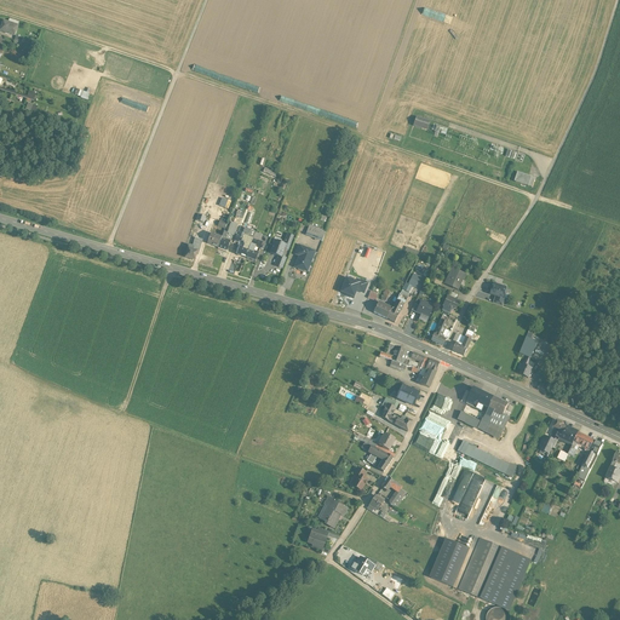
[(9,23),(4,22),(0,32),(15,38),(18,27),(9,23)]
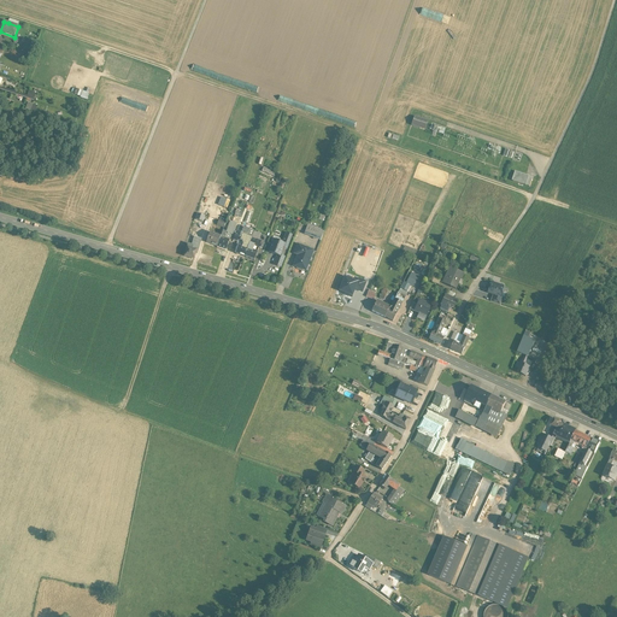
[(34,101),(36,94),(28,92),(28,94),(22,93),(21,94),(17,93),(16,99),(23,101),(24,98),(34,101)]
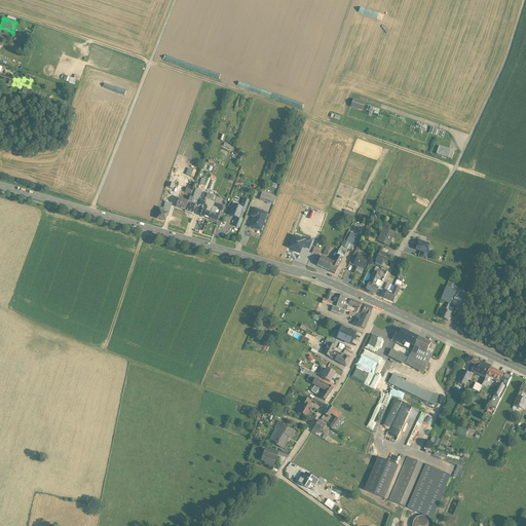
[(75,83),(68,80),(66,85),(73,88),(75,83)]
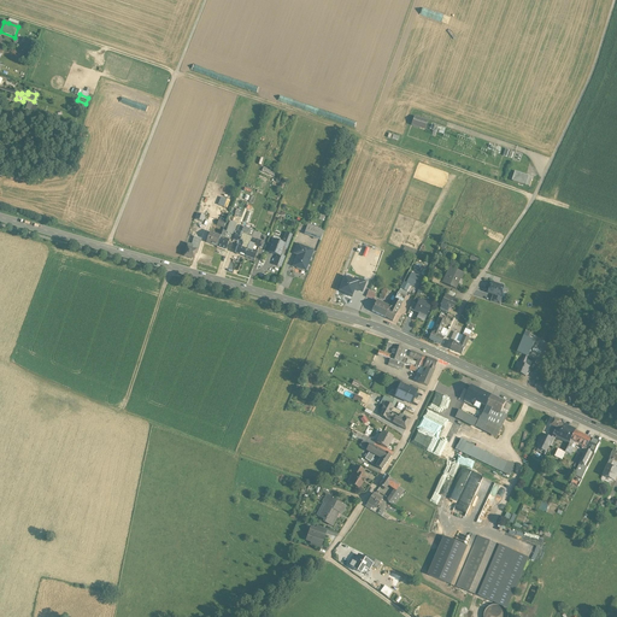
[(34,101),(27,99),(24,107),(31,110),(34,101)]
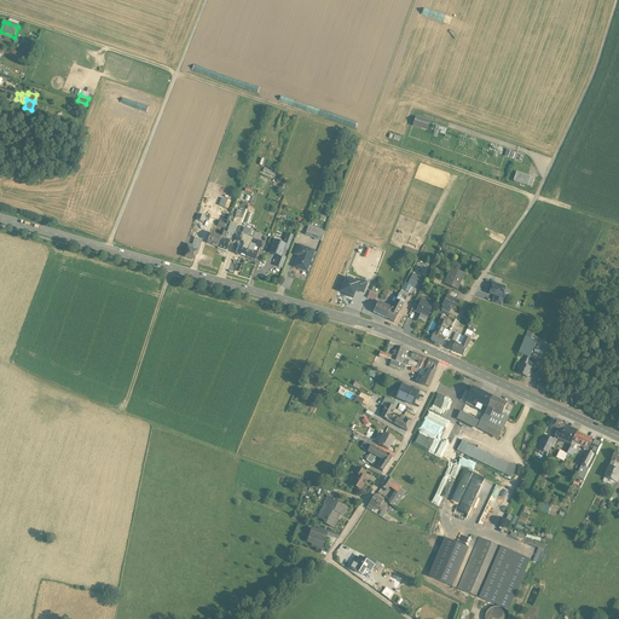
[(428,122),(416,119),(414,126),(426,131),(428,122)]
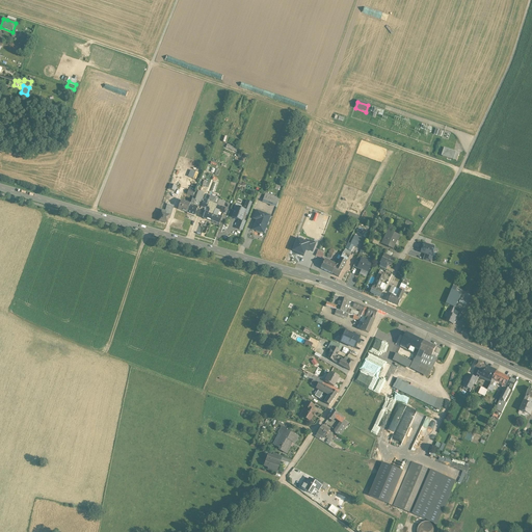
[(459,154),(444,149),(441,157),(456,162),(459,154)]
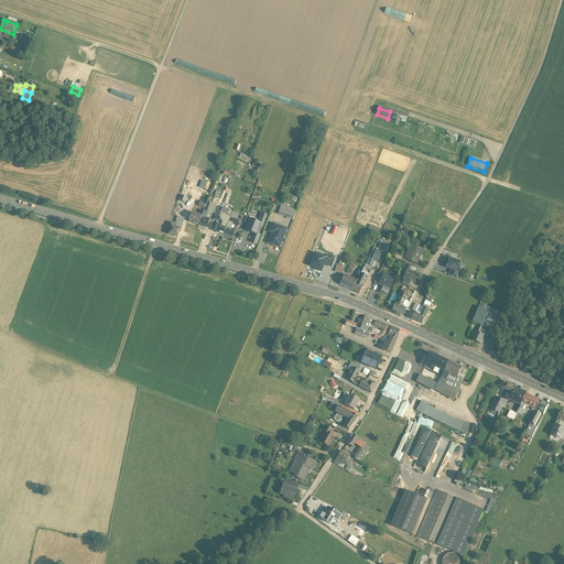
[(201,181),(198,188),(207,191),(209,184),(201,181)]
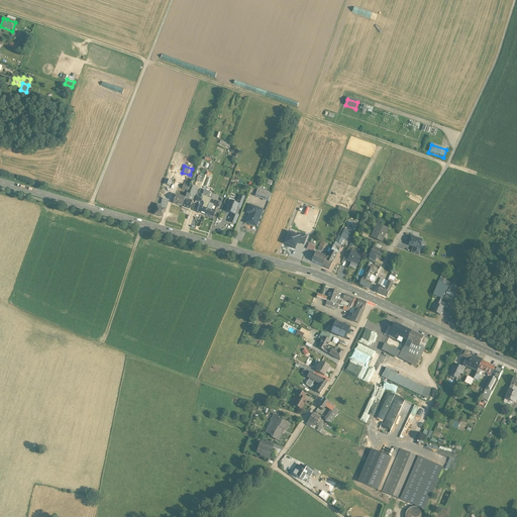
[(179,173),(168,168),(166,172),(177,176),(179,173)]
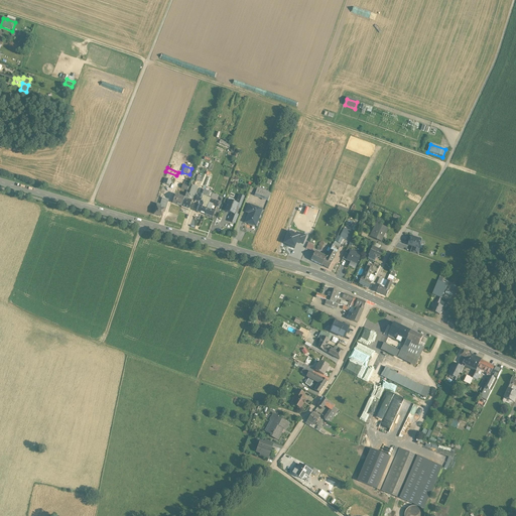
[(192,177),(180,172),(179,176),(190,181),(191,179),(192,177)]
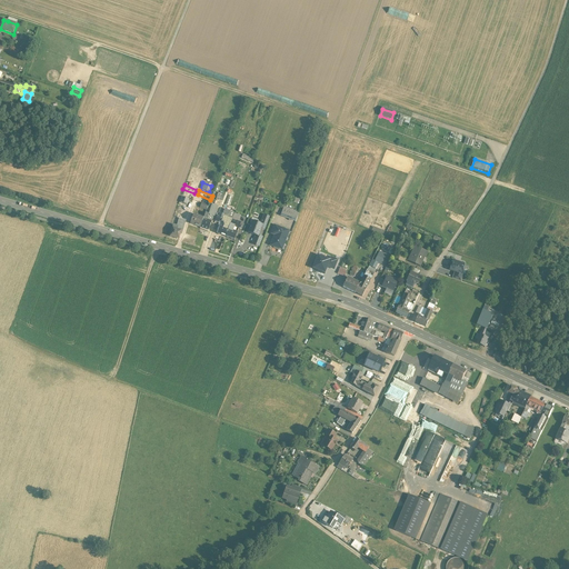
[(299,213),(283,207),(280,216),(296,221),(299,213)]
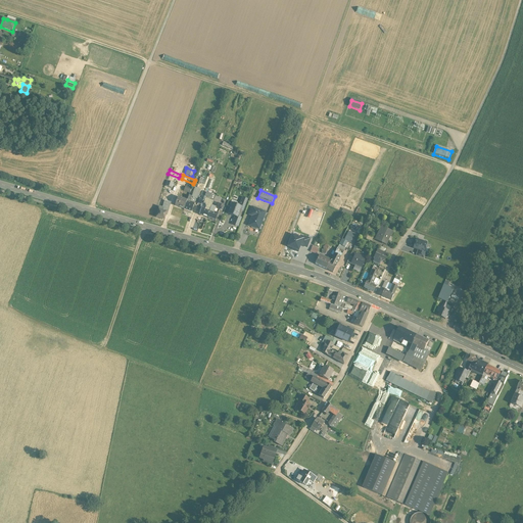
[(203,204),(204,201),(205,199),(212,202),(216,196),(206,193),(203,200),(201,205),(200,208),(201,208),(205,209),(206,207),(205,206),(205,205),(203,204)]
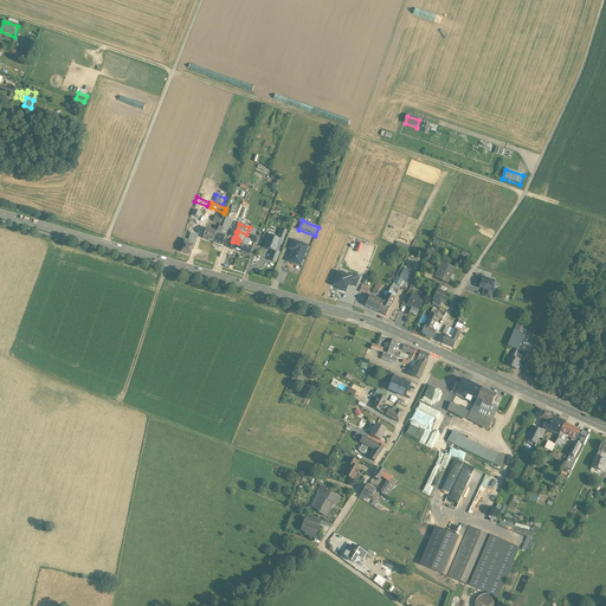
[(217,233),(205,230),(201,238),(213,243),(217,233)]
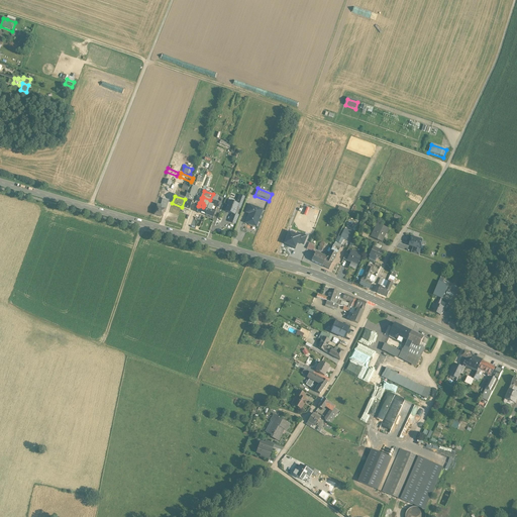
[(199,206),(197,213),(205,215),(210,200),(203,197),(201,202),(203,203),(203,204),(204,205),(203,207),(199,206)]
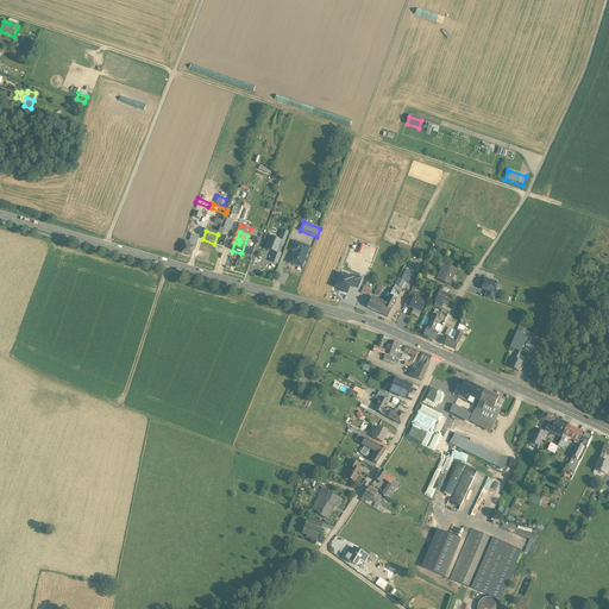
[(220,236),(218,234),(214,244),(223,248),(226,238),(220,236)]
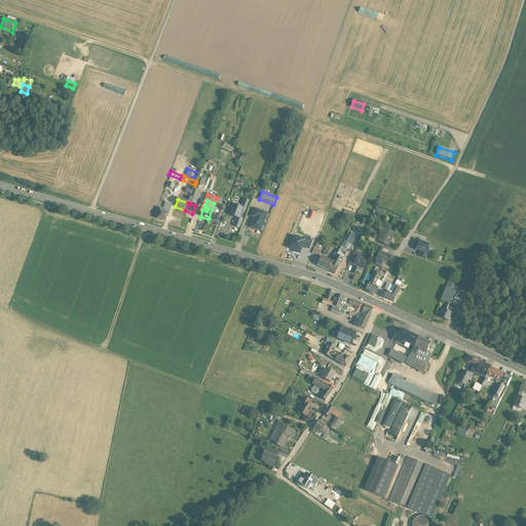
[(221,212),(222,207),(221,205),(214,203),(209,219),(217,222),(219,216),(216,214),(217,210),(221,212)]
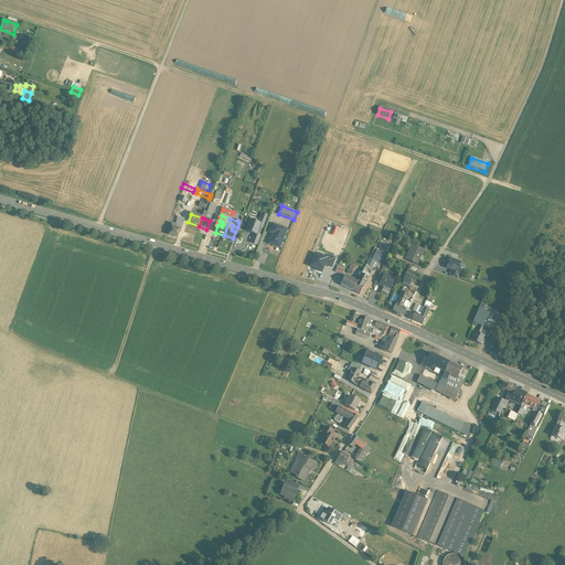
[(255,223),(249,222),(246,231),(254,234),(256,235),(256,234),(258,227),(260,224),(258,223),(255,222),(255,223)]
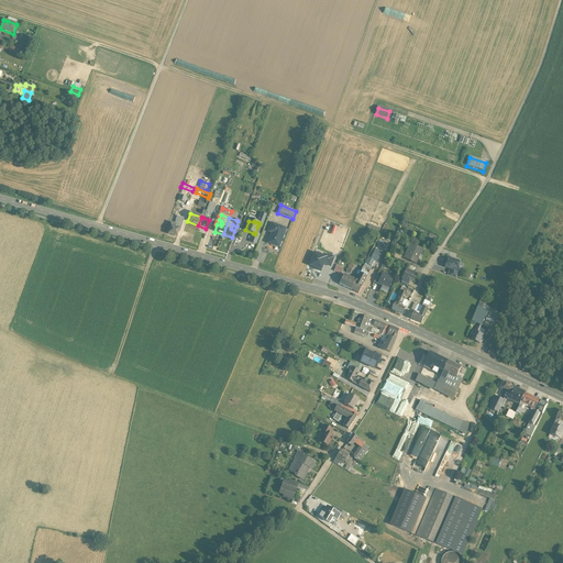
[(181,224),(175,223),(174,224),(170,223),(167,234),(176,238),(178,231),(179,231),(181,224)]
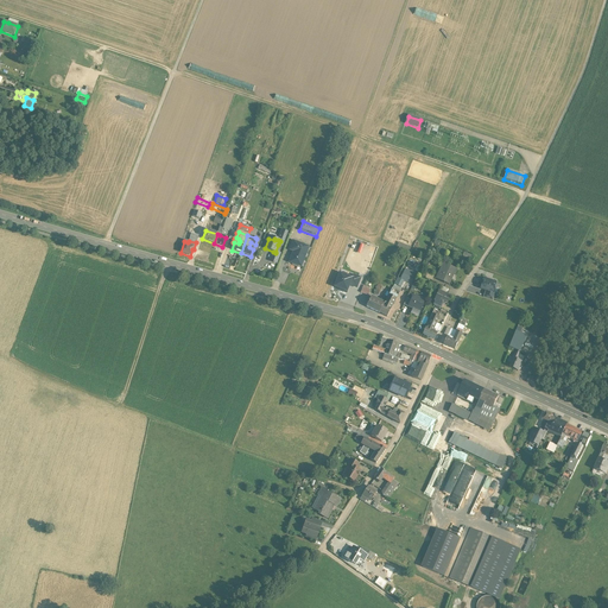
[(308,247),(293,241),(290,249),(293,252),(289,263),(301,267),(308,247)]
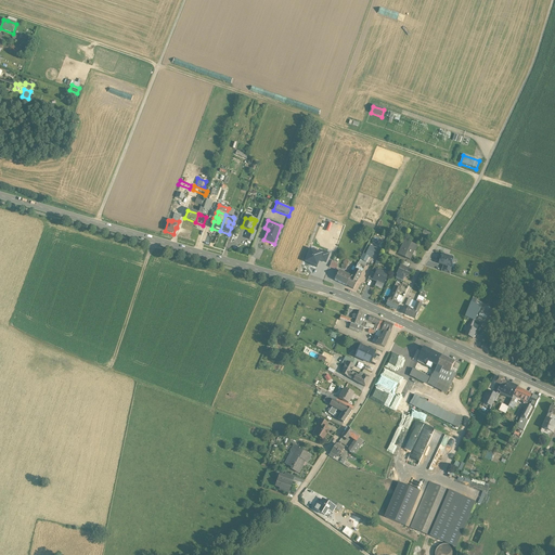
[(373,233),(376,227),(363,221),(361,228),(373,233)]
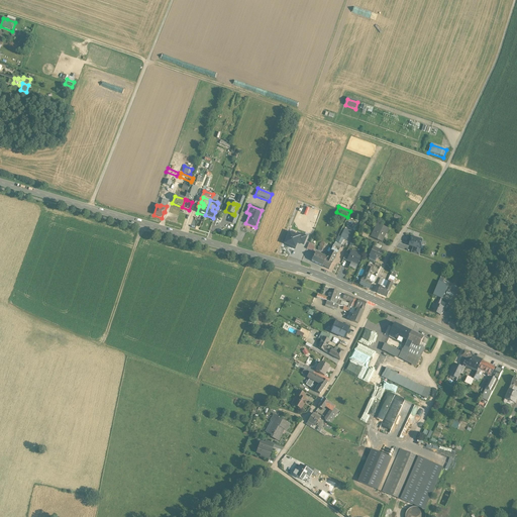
[(238,216),(234,214),(234,215),(232,214),(231,216),(229,222),(235,224),(238,216)]
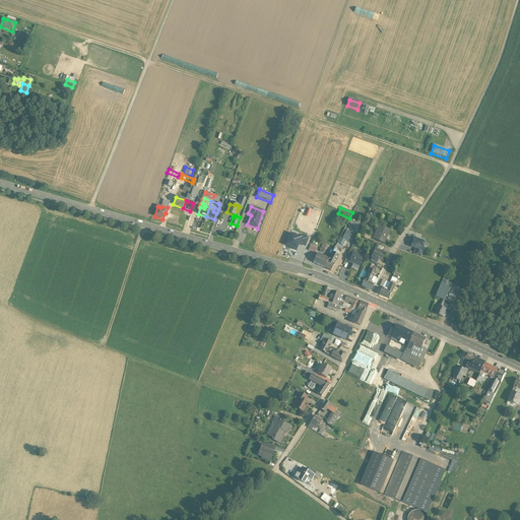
[(391,232),(378,225),(376,231),(377,232),(373,240),(384,244),(388,236),(389,236),(391,232)]
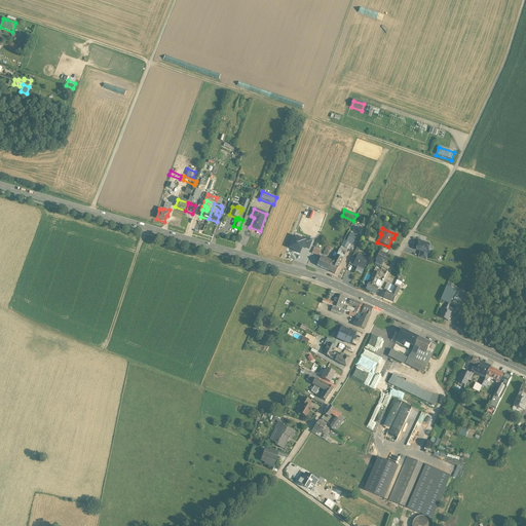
[(355,235),(350,232),(348,235),(346,240),(351,242),(355,235)]
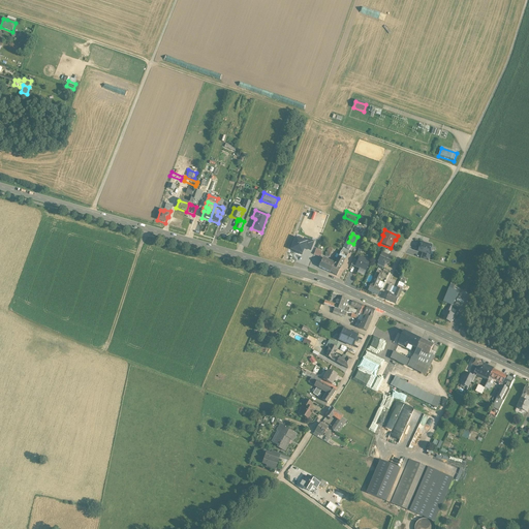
[(306,243),(296,239),(291,250),(297,252),(297,253),(302,255),(304,248),(306,243)]
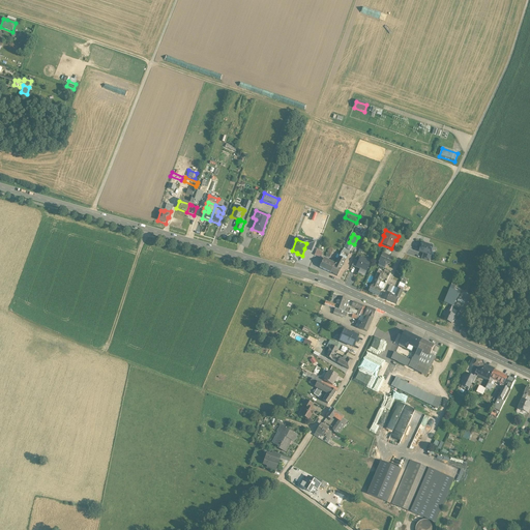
[(314,242),(307,240),(306,243),(304,248),(311,252),(314,242)]
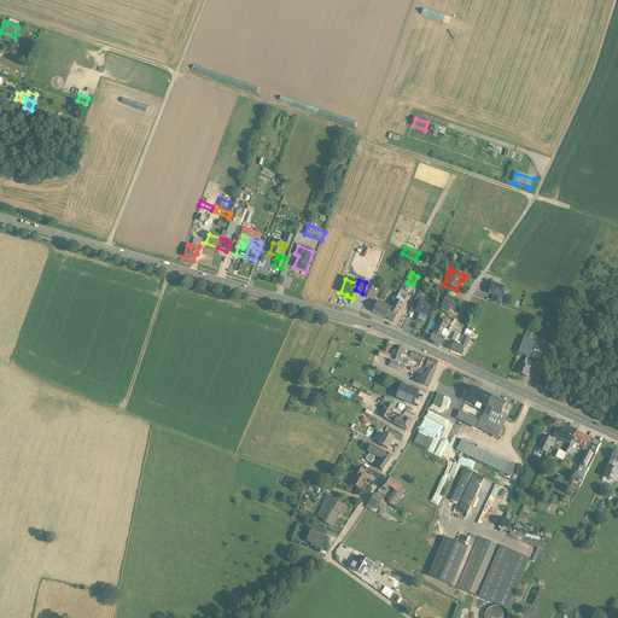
[(404,283),(401,290),(408,292),(410,286),(404,283)]
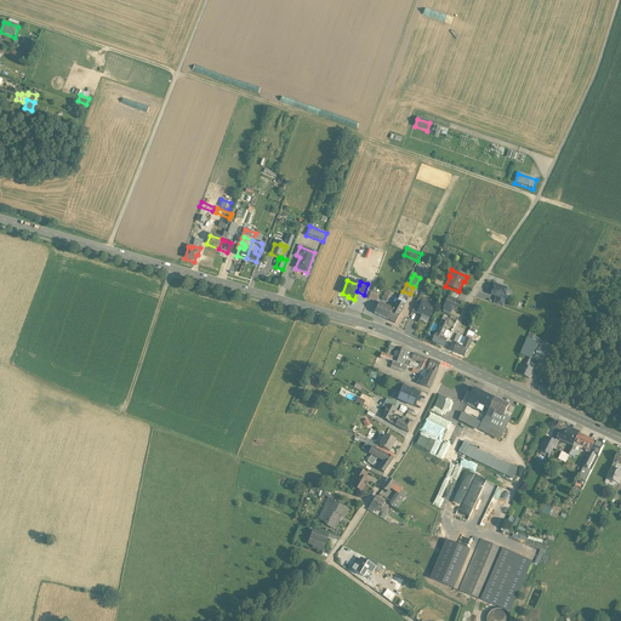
[(507,290),(494,285),(491,295),(496,297),(503,300),(503,298),(507,290)]
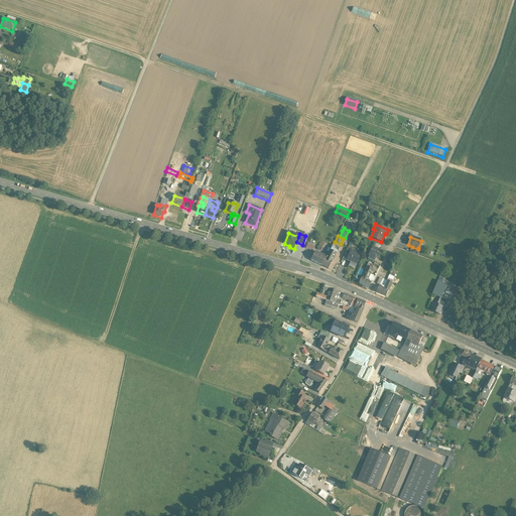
[(315,244),(308,242),(306,248),(312,251),(315,244)]
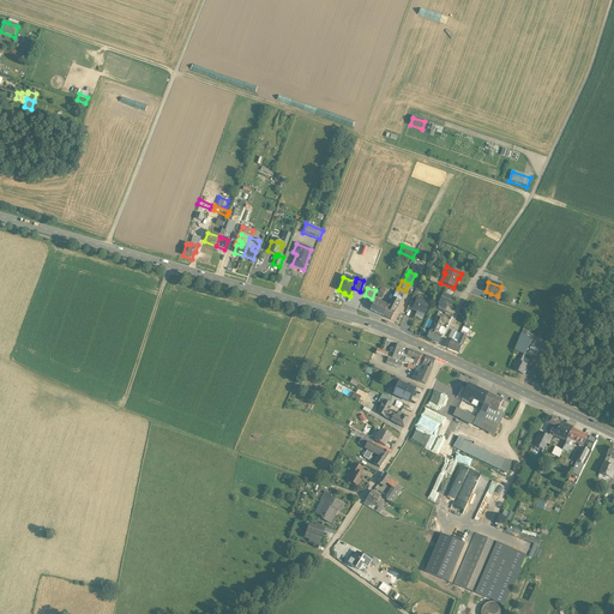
[(398,293),(396,292),(393,295),(392,299),(399,304),(403,296),(398,293)]
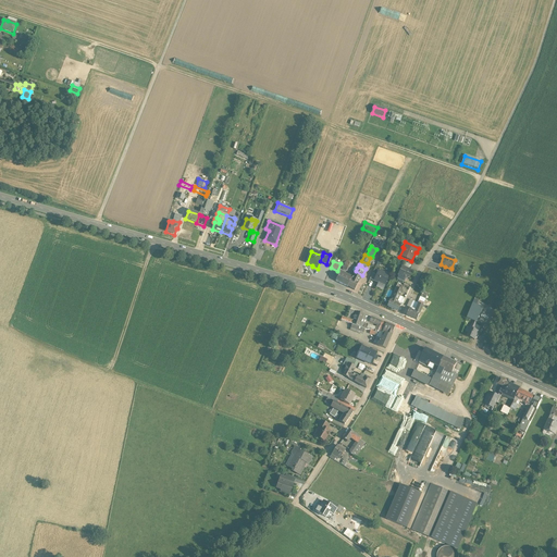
[(452,269),(445,267),(442,273),(452,276),(454,269),(452,268),(452,269)]
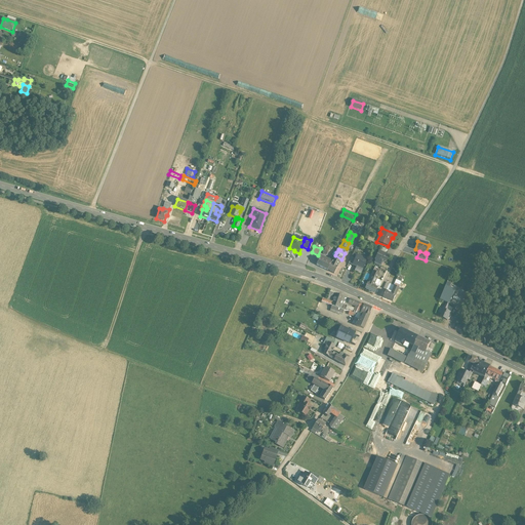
[(388,256),(378,252),(375,260),(381,264),(385,263),(386,263),(388,256)]
